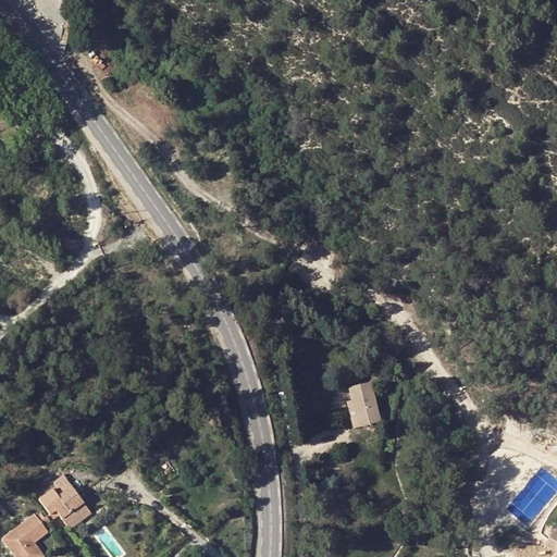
[(112,89),(116,84),(109,77),(104,82),(112,89)]
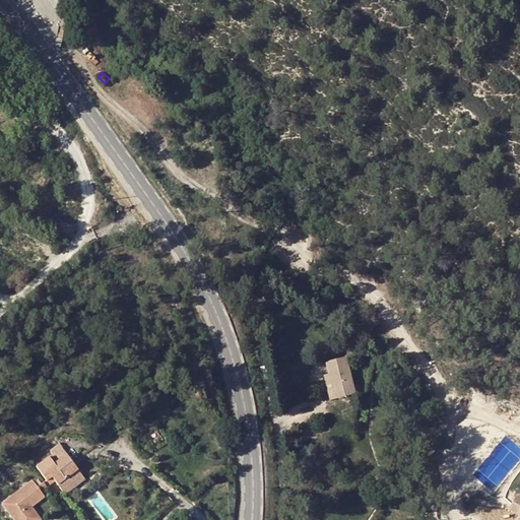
[(335,399),(356,394),(347,361),(346,356),(326,363),(329,374),(335,399)]
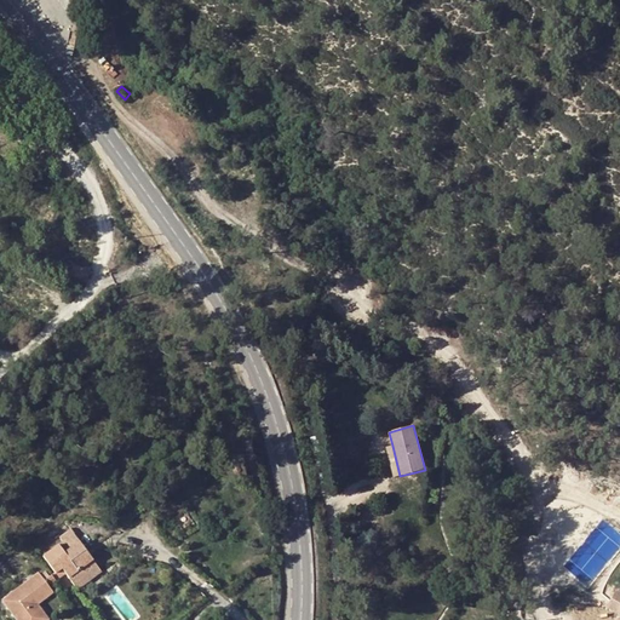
[(389,453),(394,477),(400,476),(392,446),(386,448),(389,453)]
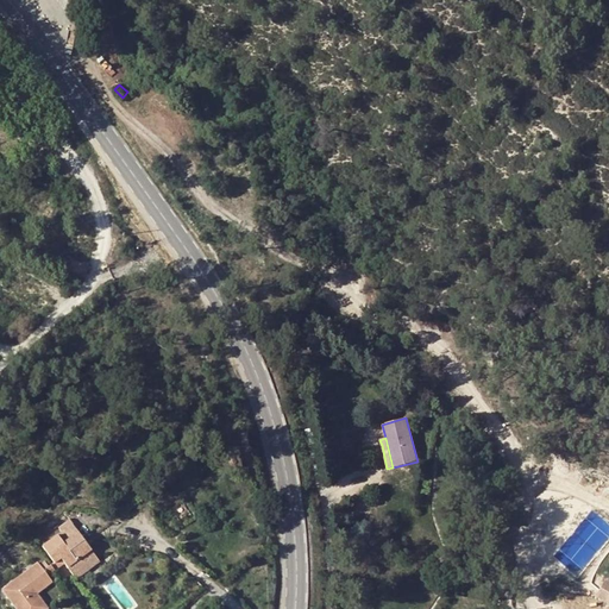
[(75,578),(99,562),(73,525),(71,526),(68,520),(57,528),(61,533),(52,540),(43,547),(55,564),(61,559),(71,573),(75,578)]
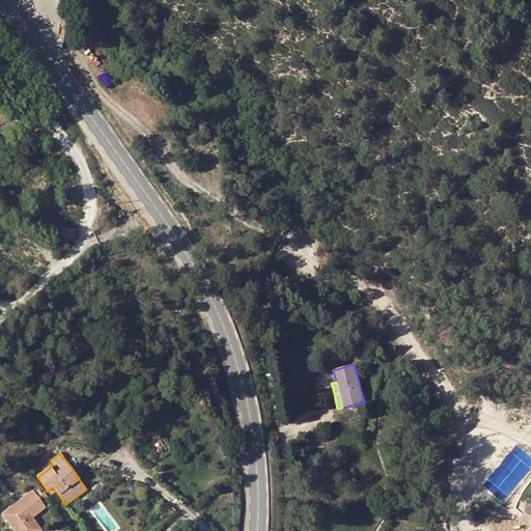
[(37,498),(42,503),(48,499),(44,493),(42,495),(38,491),(34,494),(37,498)]
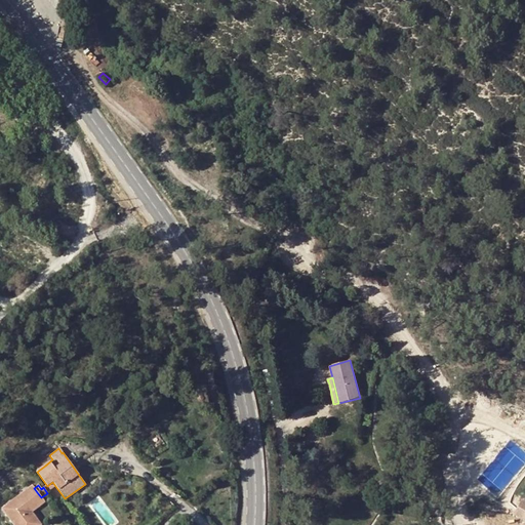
[(32,512),(44,502),(41,497),(37,492),(34,488),(32,486),(2,508),(14,524),(39,524),(41,524),(32,512)]
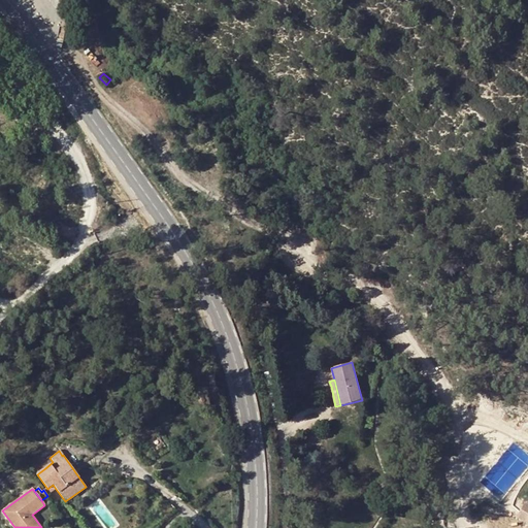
[(527,504),(525,503),(517,518),(526,523),(527,520),(527,504)]
